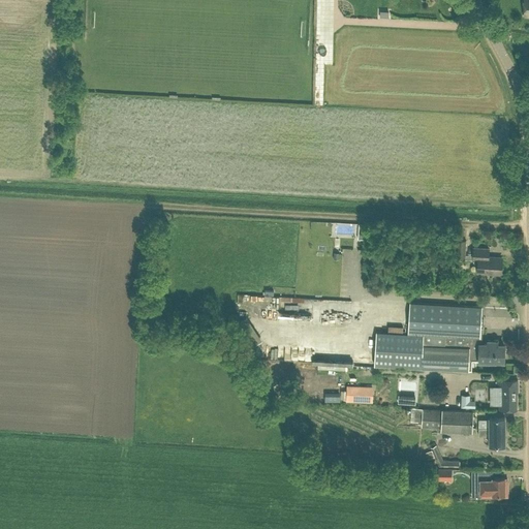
[(466,240),(455,240),(454,258),(472,259),(472,260),(477,260),(477,272),(500,274),(501,257),(488,257),(488,249),(466,248),(466,240)]
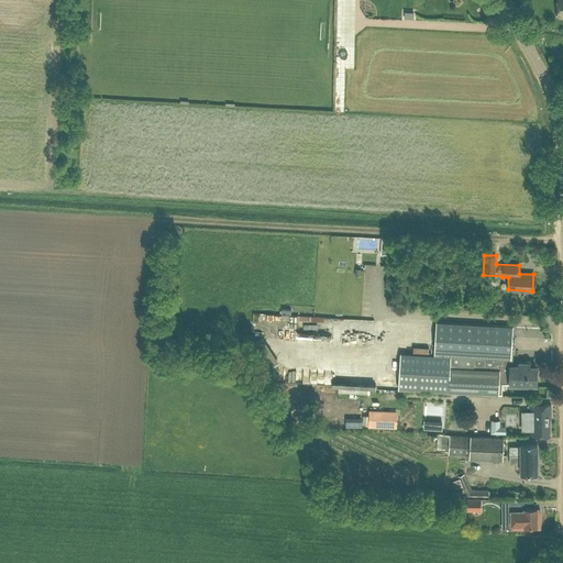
[(332,322),(324,322),(324,317),(300,316),(300,324),(332,326),(332,322)]
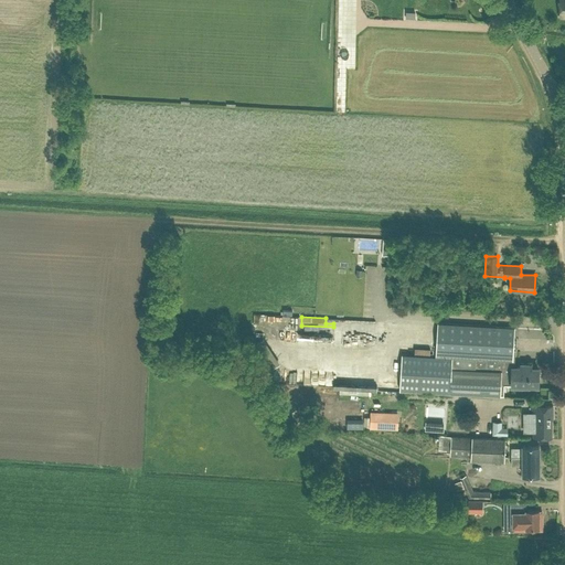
[(501,374),(513,375),(513,366),(514,327),(437,323),(436,355),(401,354),(398,391),(501,395),(501,394),(500,394),(501,385),(501,384),(501,374)]
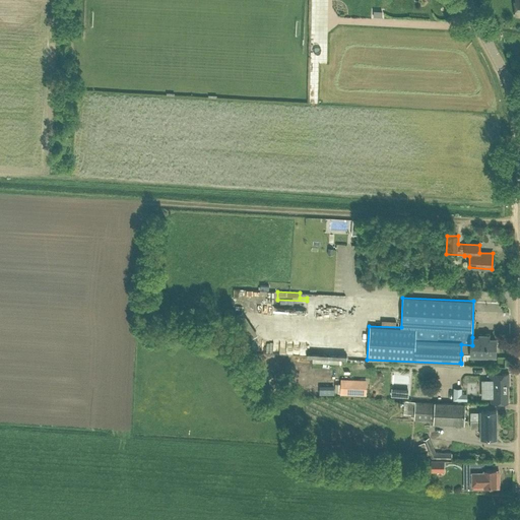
[(313,318),(313,327),(323,327),(323,318),(313,318)]
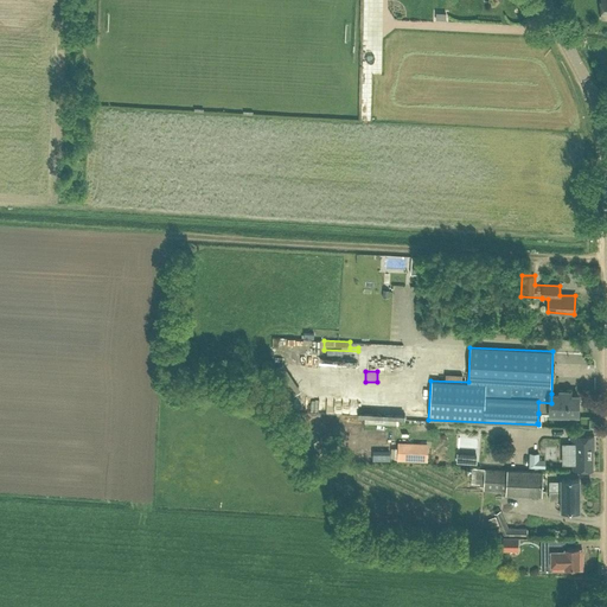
[(561,395),(551,394),(551,403),(550,406),(550,414),(577,415),(579,408),(580,408),(581,400),(579,400),(579,396),(570,396),(570,391),(561,391),(561,395)]
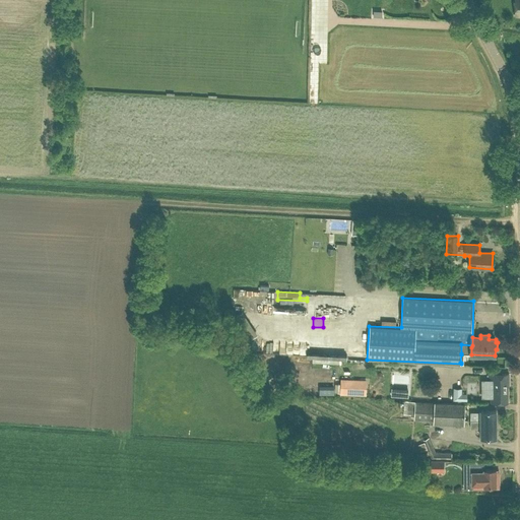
[(509,386),(509,373),(489,373),(489,381),(491,381),(491,402),(508,402),(508,386),(509,386)]
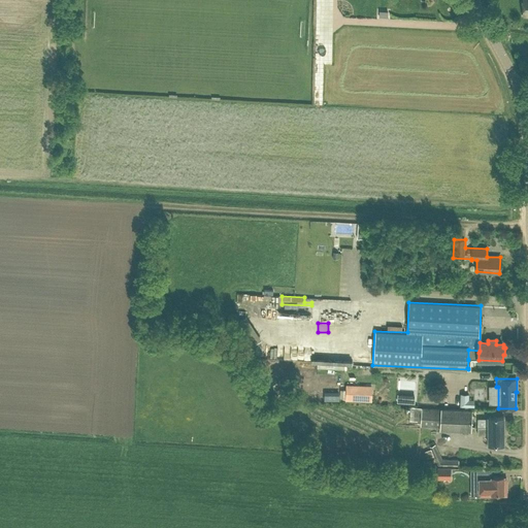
[(374,401),(374,385),(348,385),(347,401),(374,401)]
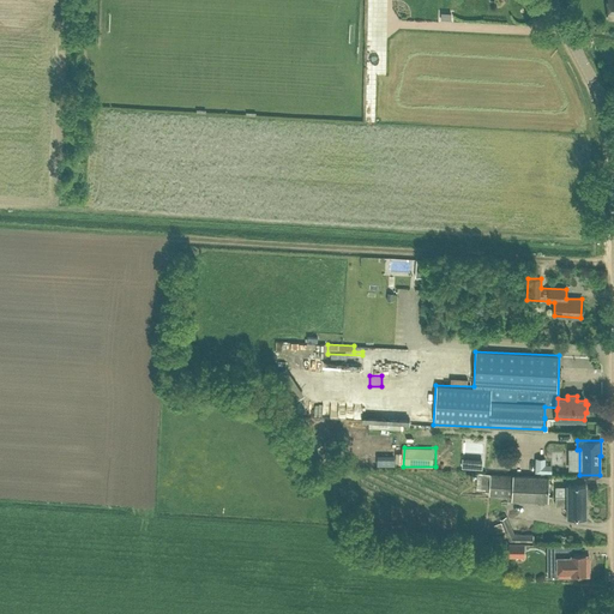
[(537,473),(548,473),(548,458),(537,458),(537,473)]
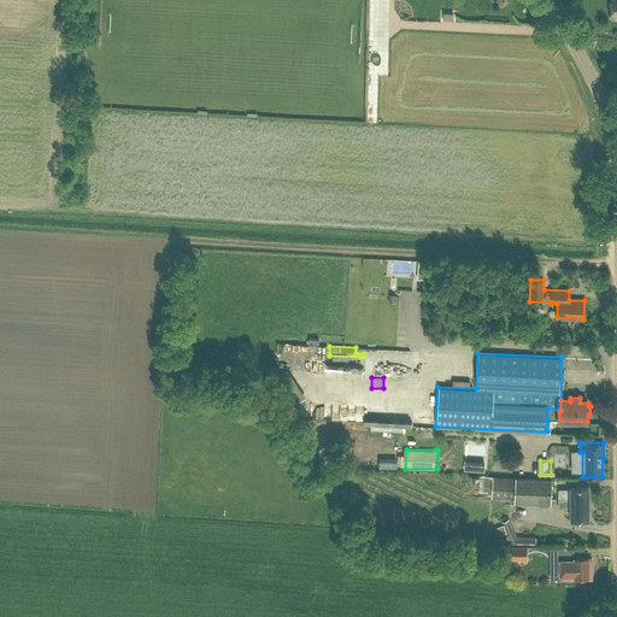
[(481,476),(482,493),(495,493),(494,476),(481,476)]
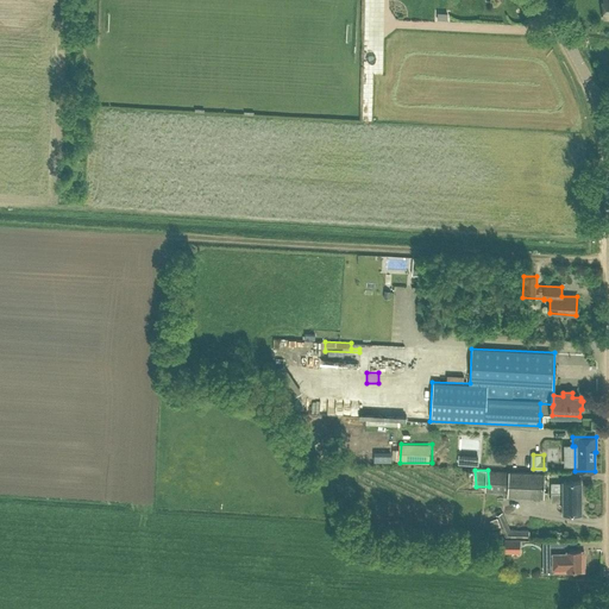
[(510,484),(546,483),(545,473),(510,475),(510,484)]
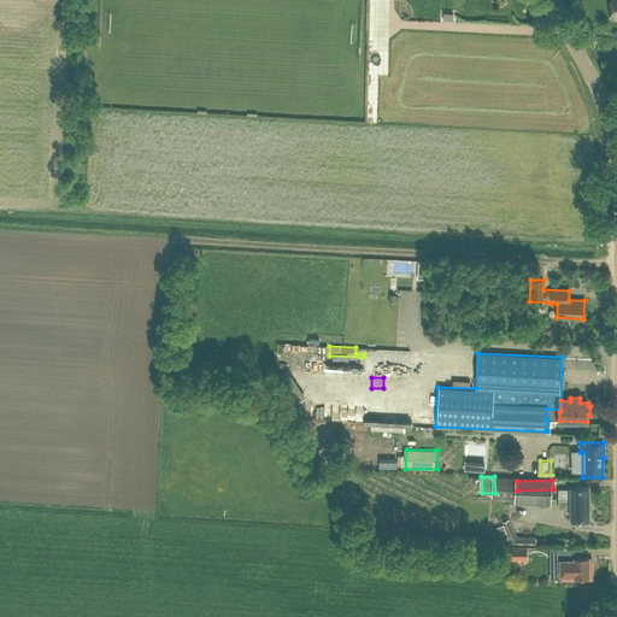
[(589,518),(589,486),(570,486),(570,488),(558,489),(558,509),(570,509),(571,518),(589,518)]
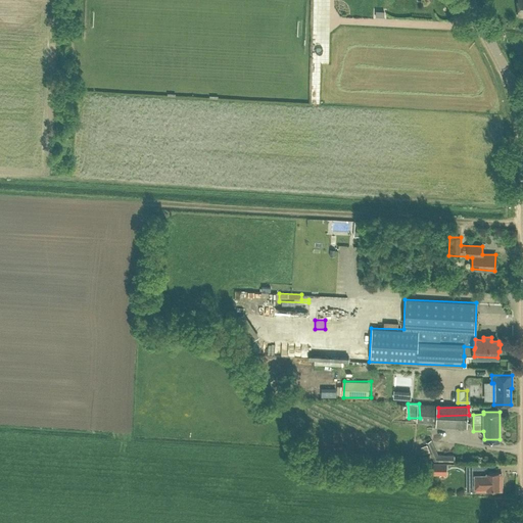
[(469,426),(470,415),(421,415),(421,426),(469,426)]
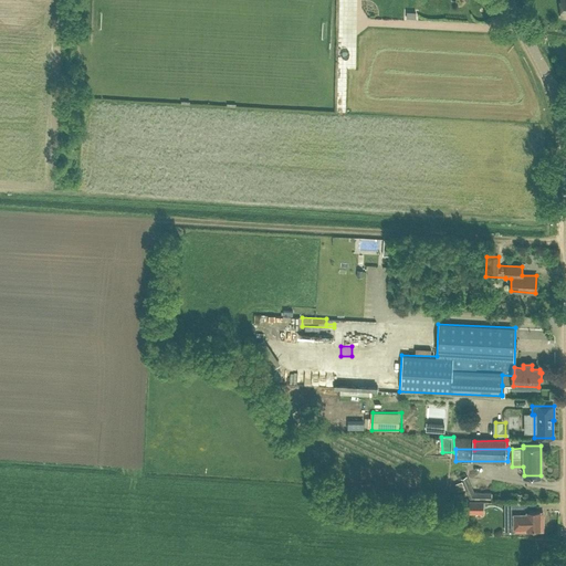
[(460,491),(468,489),(464,481),(457,483),(460,491)]
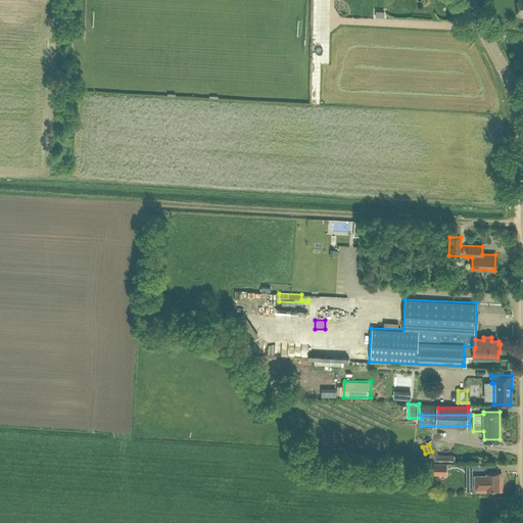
[(502,490),(502,479),(500,479),(500,472),(486,472),(486,473),(475,473),(475,490),(502,490)]
